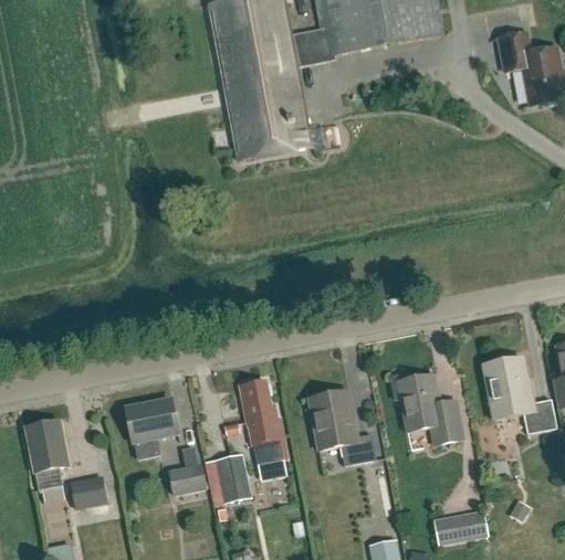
[(327,54),(441,32),(435,0),(315,0),(321,28),(291,33),(284,0),(225,0),(207,3),(236,160),(312,147),(296,65),(328,59),(327,54)]
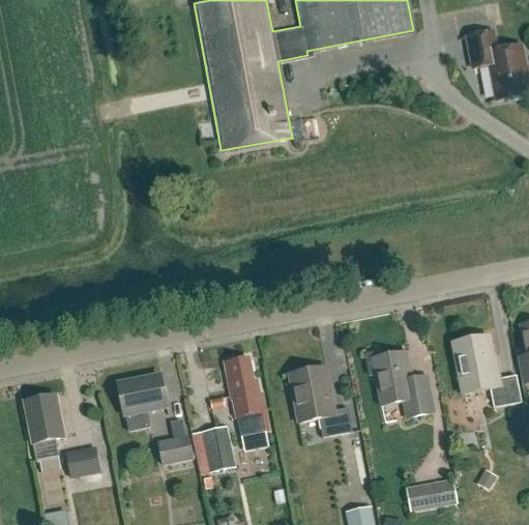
[(495,48),(492,29),(466,34),(472,66),(489,63),(495,97),(528,91),(528,89),(521,42),(495,48)]
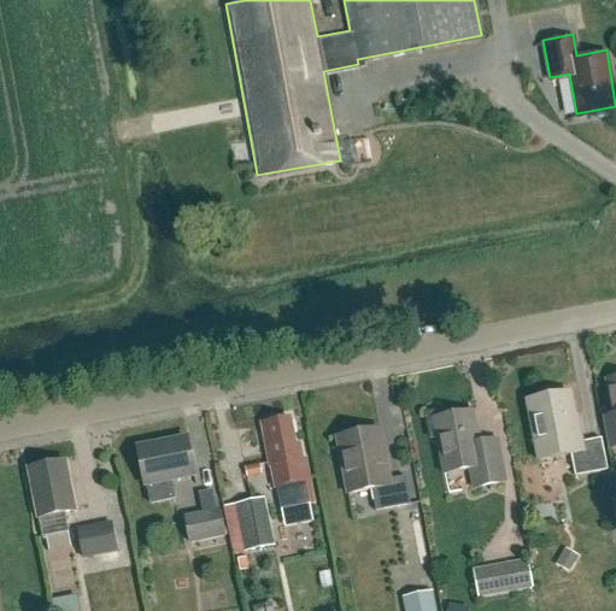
[(350,154),(367,153),(365,136),(348,136),(350,154)]
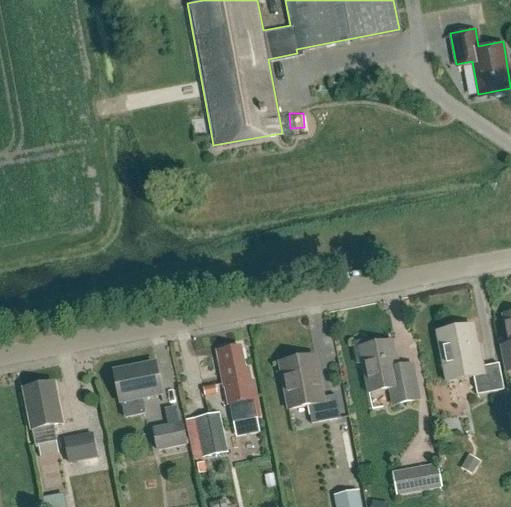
[(510,310),(502,312),(508,342),(500,343),(505,368),(510,367),(510,310)]
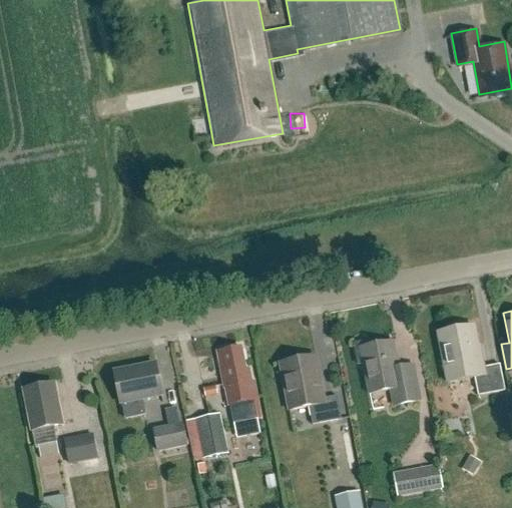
[(477,342),(473,323),(436,330),(446,380),(474,375),(477,393),(504,388),(499,362),(484,365),(479,342),(477,342)]
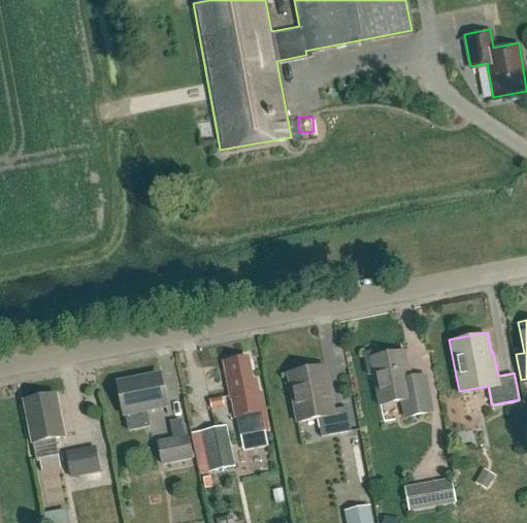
[(403,348),(382,353),(381,347),(363,350),(368,371),(372,370),(379,402),(401,398),(404,415),(431,409),(426,381),(424,372),(408,376),(403,348)]
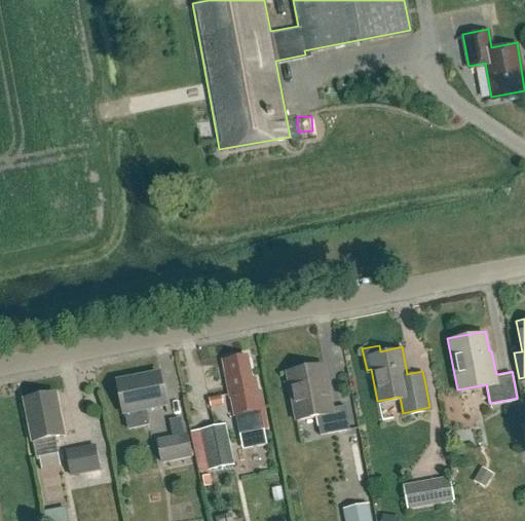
[(250,376),(246,354),(222,358),(229,396),(231,395),(237,431),(266,424),(263,407),(259,388),(257,388),(254,375),(250,376)]
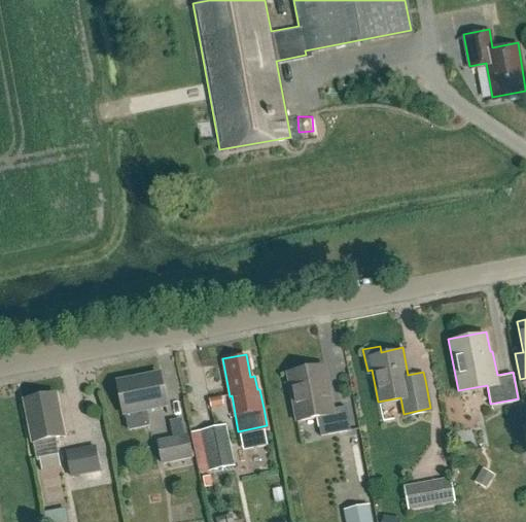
[(332,406),(324,362),(286,370),(295,419),(316,415),(320,433),(350,427),(345,404),(332,406)]
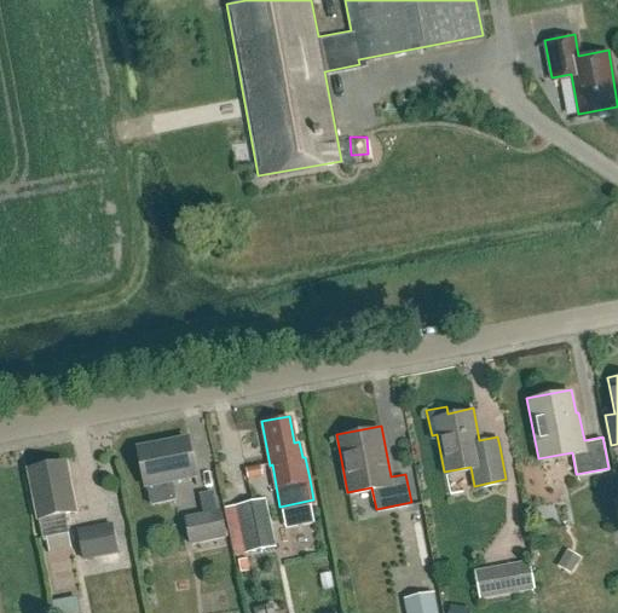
[(174,497),(171,478),(194,474),(186,435),(138,445),(145,484),(146,483),(150,502),(174,497)]
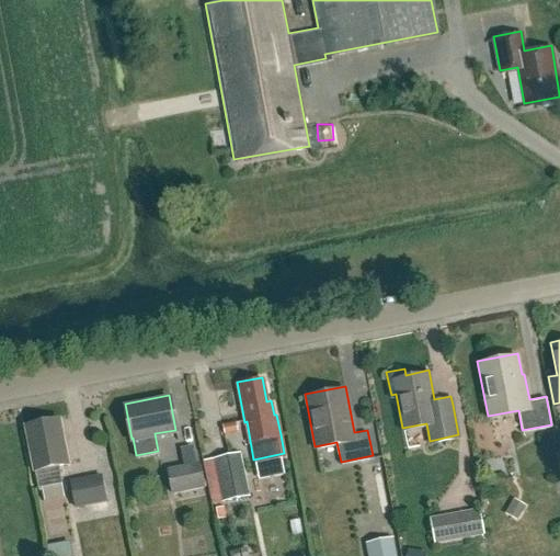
[(61,480),(58,464),(68,462),(59,415),(24,422),(34,468),(37,485),(61,480)]
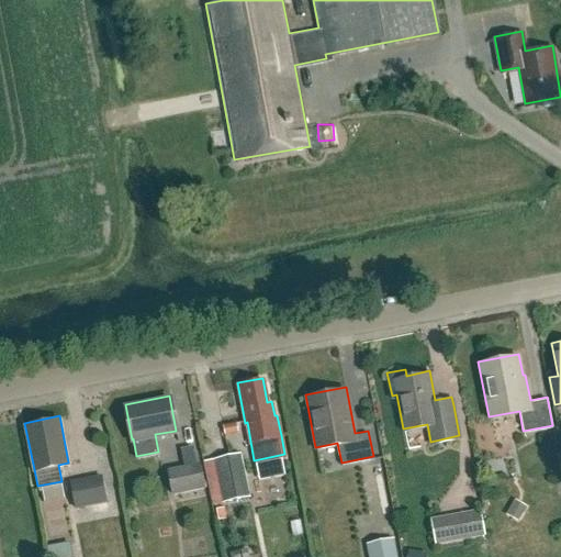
[(235,420),(222,422),(223,431),(237,429),(235,420)]
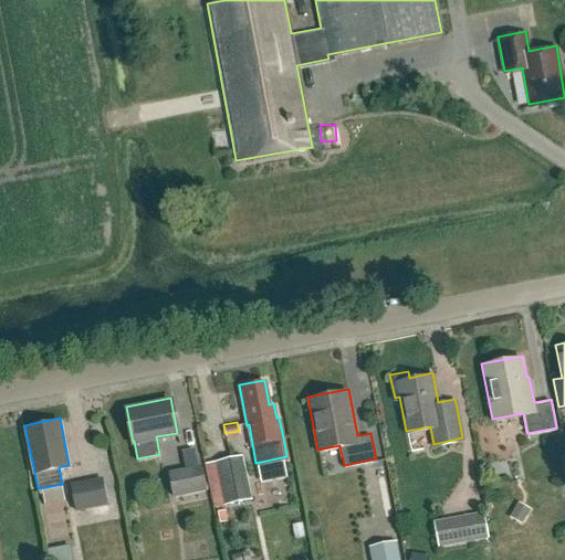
[(222,502),(250,496),(241,452),(213,457),(222,502)]
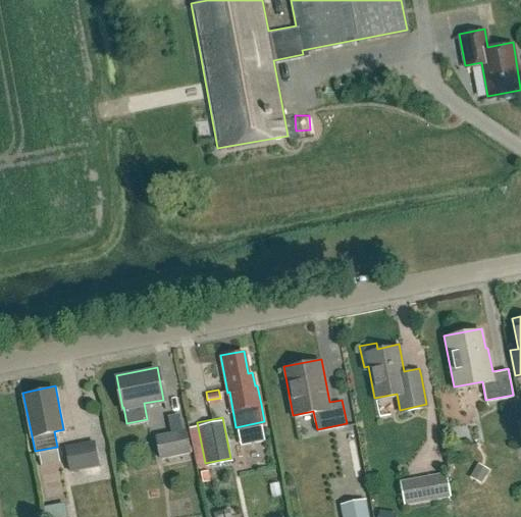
[(158,456),(190,450),(185,426),(154,432),(158,456)]
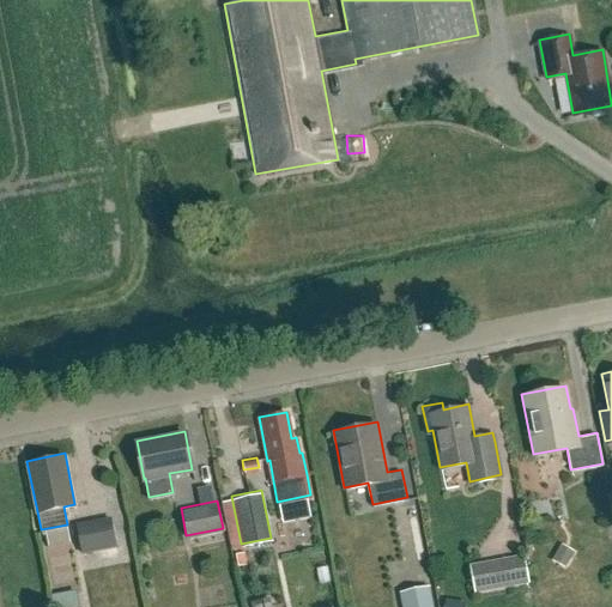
[(79,551),(115,544),(109,514),(73,521),(79,551)]
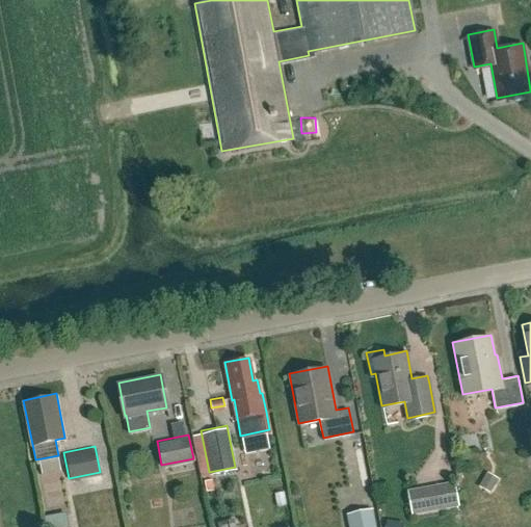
[(486,470),(477,483),(488,490),(497,476),(486,470)]
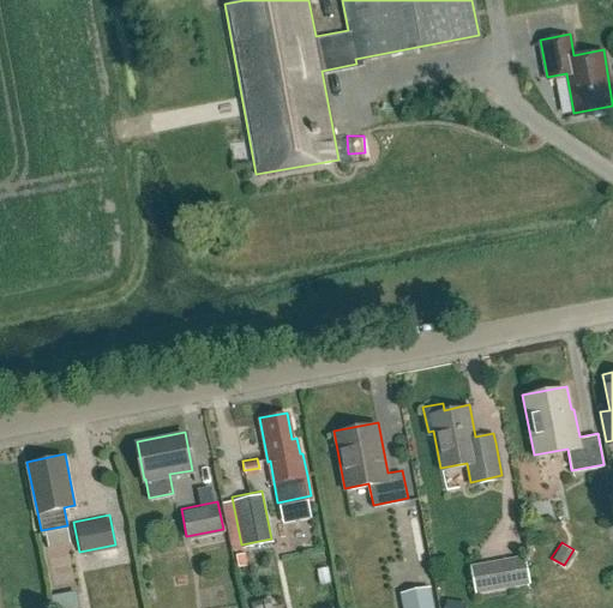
[(474,591),(528,581),(522,552),(468,561),(474,591)]
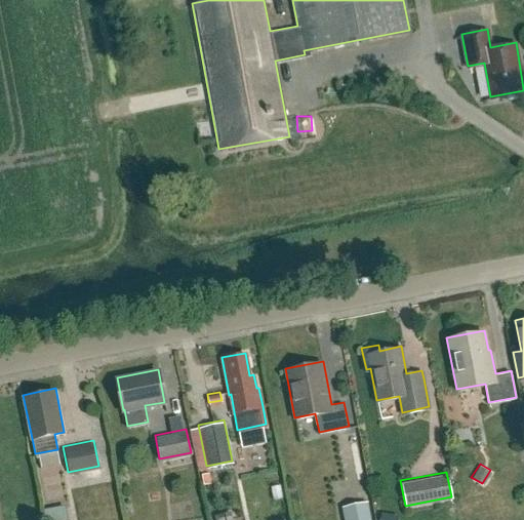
[(370,519),(367,500),(341,504),(344,519),(370,519)]
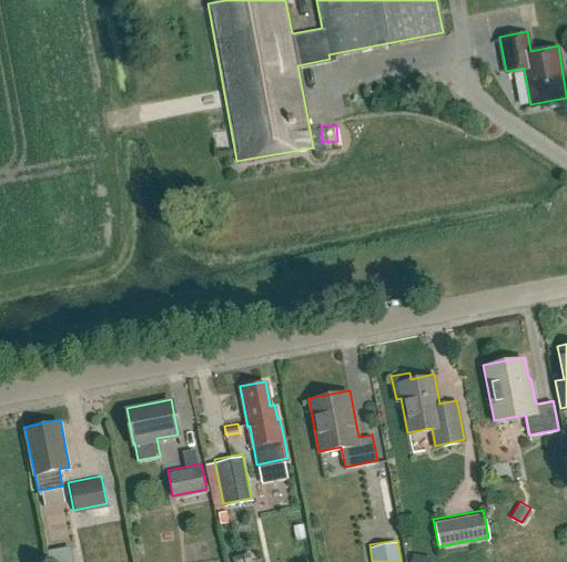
[(51,561),(71,560),(70,543),(50,544),(51,561)]
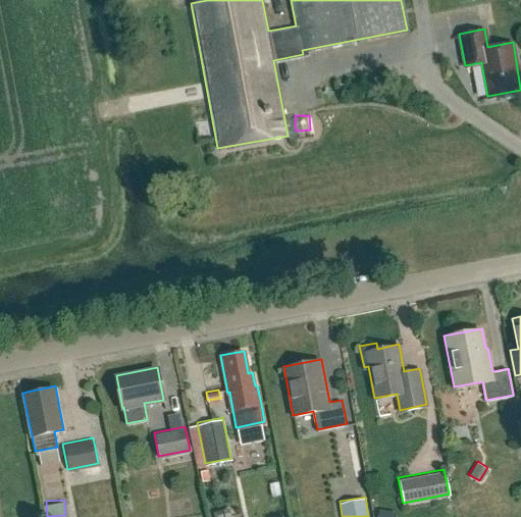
[(229,509),(228,505),(215,509),(216,513),(213,513),(214,516),(231,516),(230,509),(229,509)]
